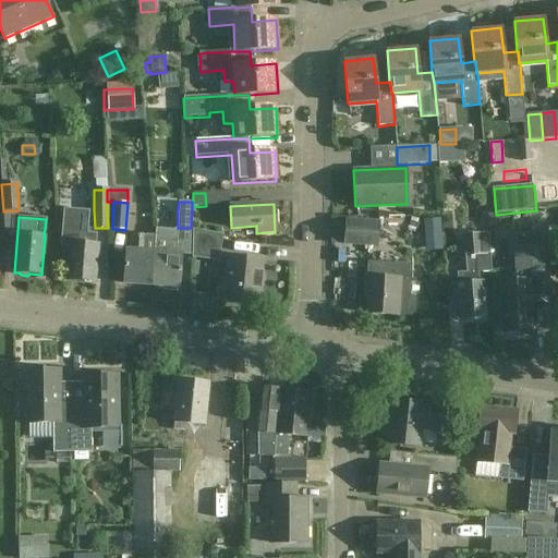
[(434,246),(440,226),(411,217),(407,230),(414,232),(412,241),(434,246)]
